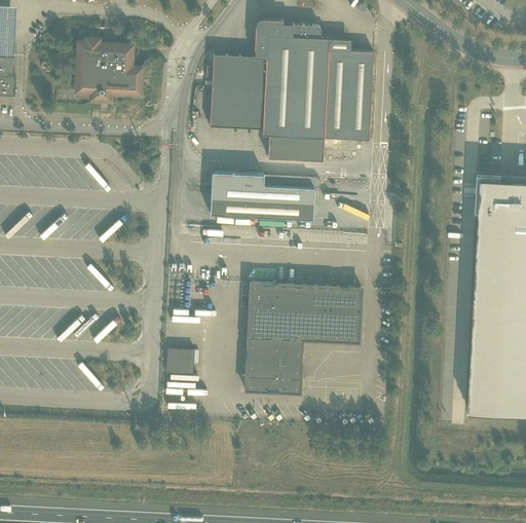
[(16,5),(0,4),(0,55),(9,57),(13,57),(16,5)]
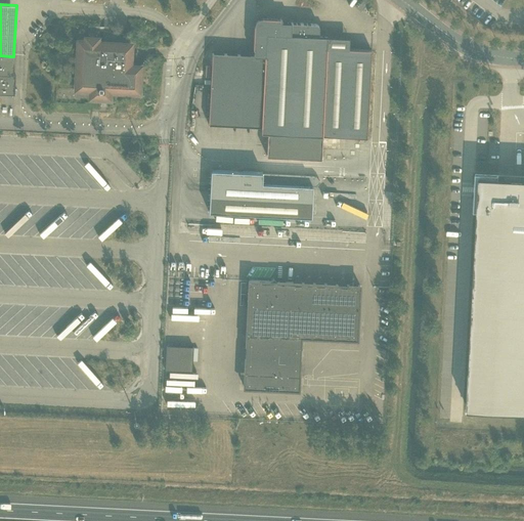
[(212,56),(209,121),(265,123),(264,134),(275,135),(274,158),(329,161),(330,138),(366,140),(372,53),(326,51),(328,40),(318,40),(319,32),(318,28),(315,27),(287,26),(287,25),(287,24),(286,23),(262,22),(262,23),(263,24),(257,29),(256,28),(255,29),(254,54),(251,54),(251,58),(212,56)]
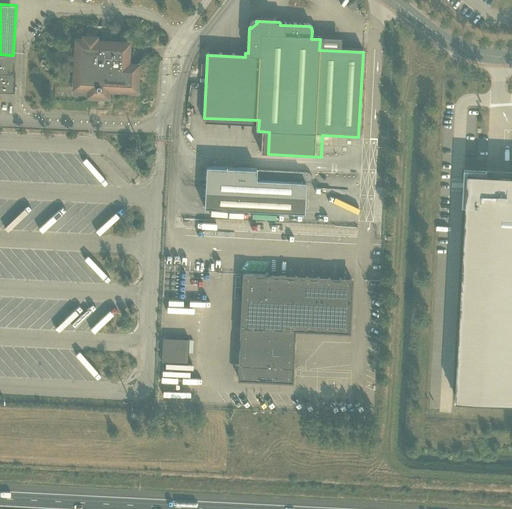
[(125,69),(126,48),(94,46),(94,43),(85,42),(85,46),(78,46),(76,90),(90,91),(90,98),(105,98),(106,91),(135,93),(136,70),(125,69)]
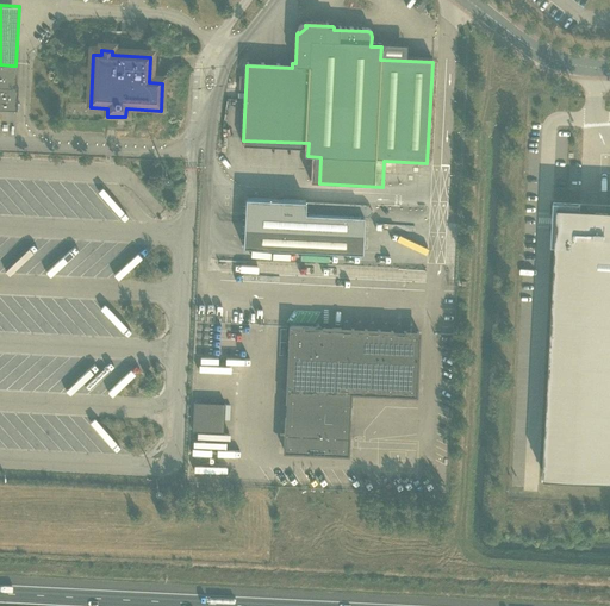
[(14,73),(12,68),(11,66),(1,58),(0,57),(0,112),(17,114),(18,91),(16,91),(16,82),(14,73)]
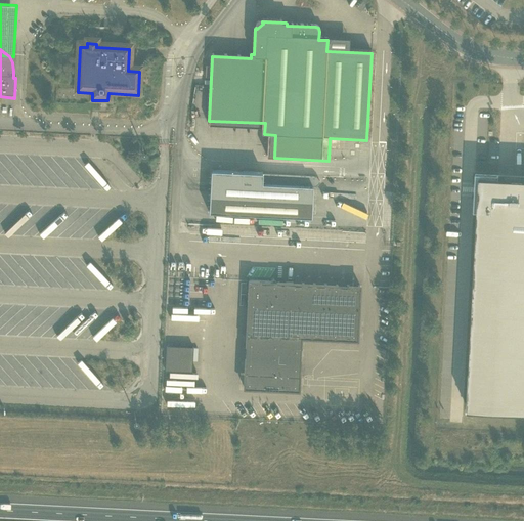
[(315,179),(262,177),(262,175),(211,173),(209,215),(311,220),(312,189),(315,189),(320,184),(315,179)]
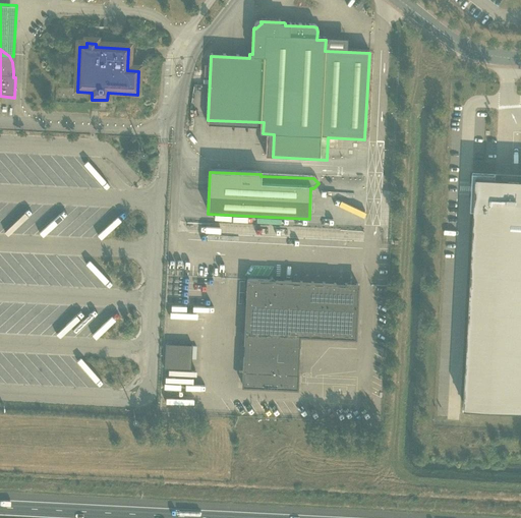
[(520,411),(520,179),(510,179),(510,176),(496,175),(473,174),(471,212),(474,212),(464,409),(520,411)]
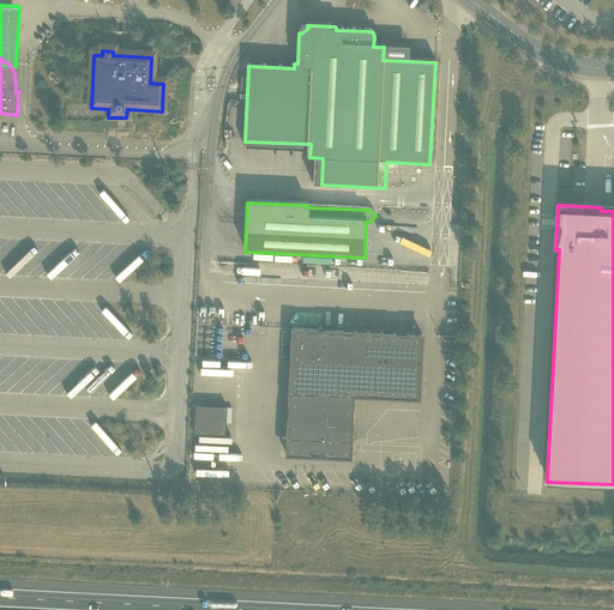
[(292,331),(287,441),(284,441),(283,459),(349,461),(353,398),(419,400),(421,337),(324,333),(320,330),(317,332),(292,331)]
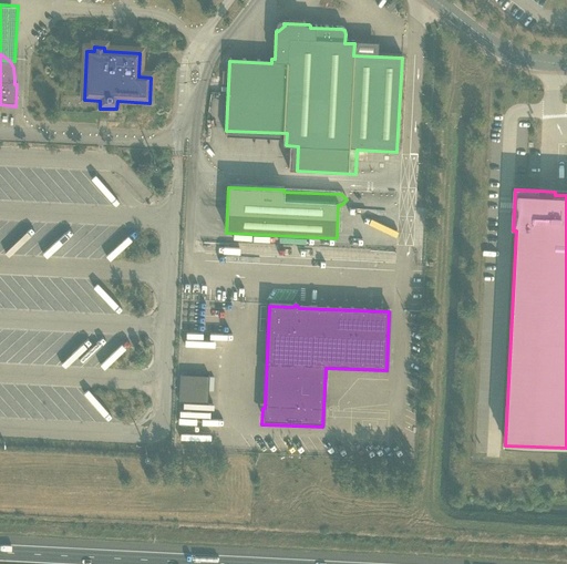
[(179,377),(178,404),(208,406),(209,378),(179,377)]
